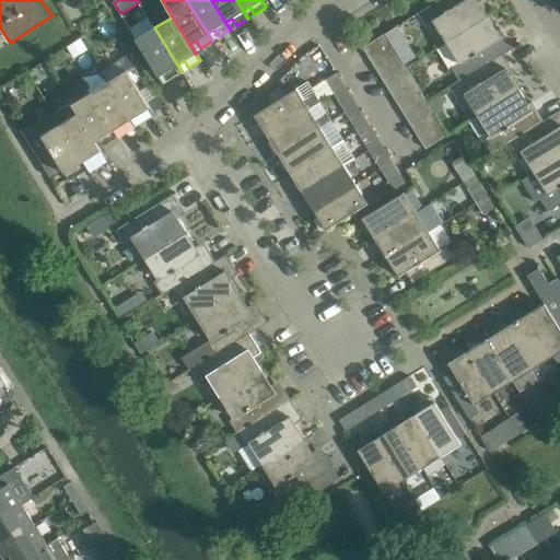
[(433,21),(446,42),(487,16),(478,2),(481,0),(480,0),(436,0),(413,14),(415,16),(418,14),(424,26),(433,21)]
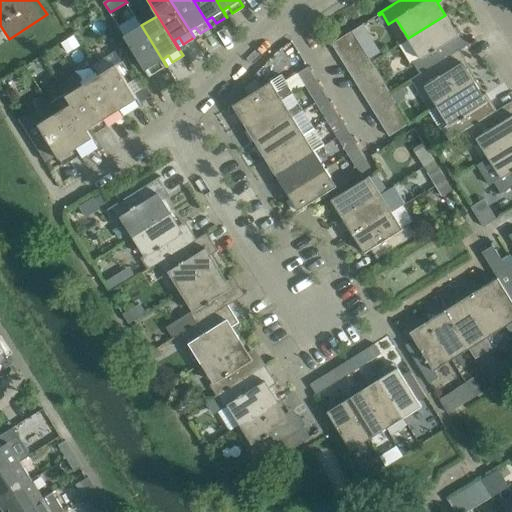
[(453,28),(445,15),(408,38),(420,58),(412,62),(419,73),(419,74),(458,49),(458,50),(470,42),(469,41),(466,43),(456,26),(453,28)]
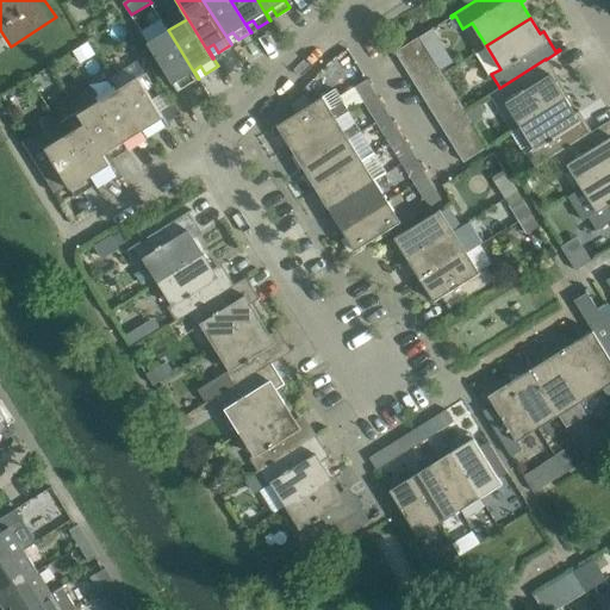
[(148,43),(173,83),(181,78),(186,86),(198,79),(168,30),(148,43)]
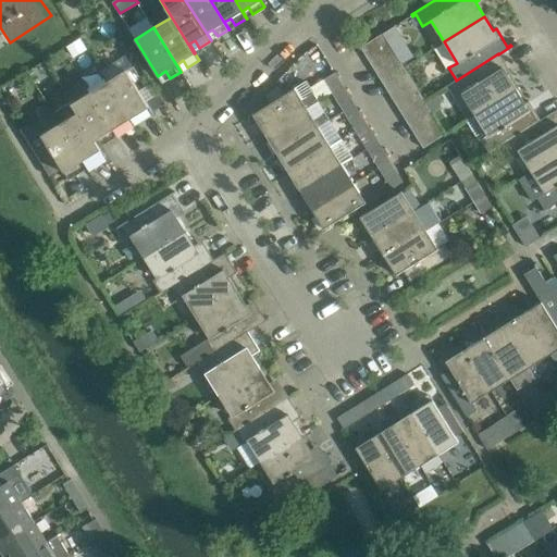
[(359,47),(367,59),(390,45),(382,34),(359,47)]
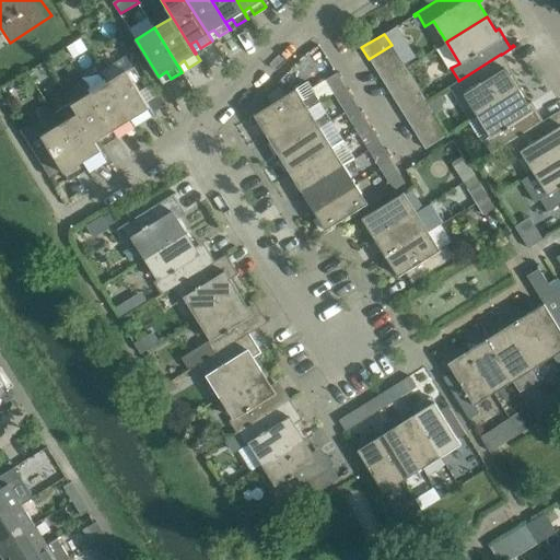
[(76,42),(63,49),(65,53),(69,59),(82,50),(78,44),(76,42)]
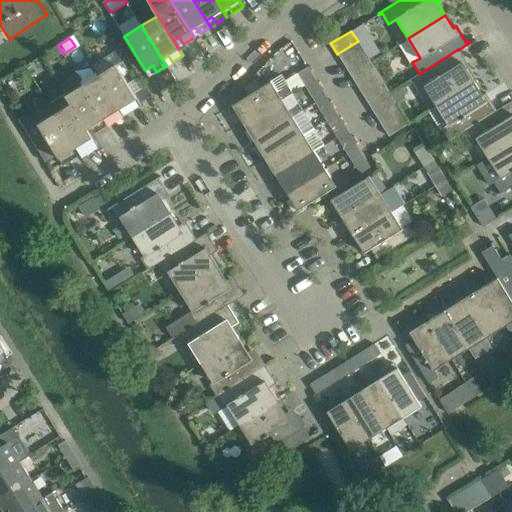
[(337,54),(343,64),(364,52),(358,41),(337,54)]
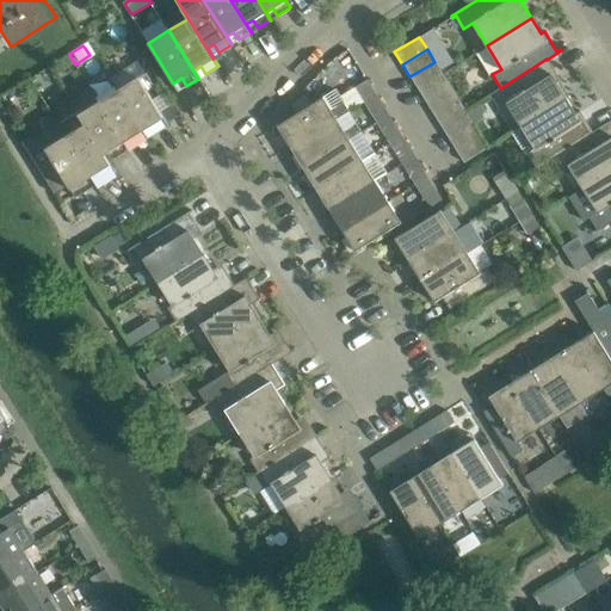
[(445,51),(433,60),(443,74),(454,66),(445,51)]
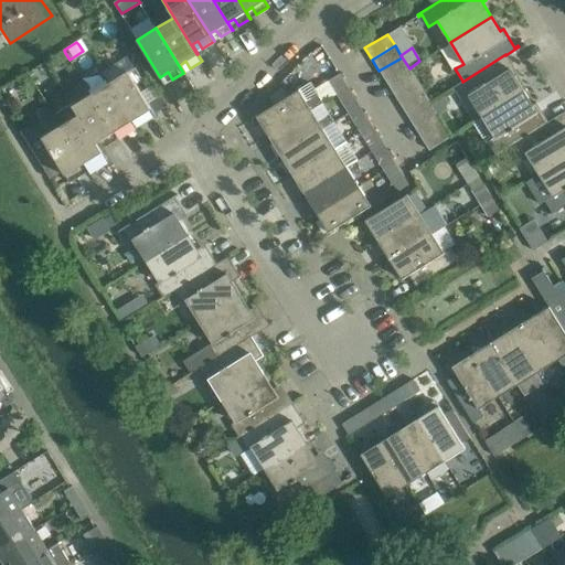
[(518,74),(505,55),(505,54),(462,82),(462,81),(449,89),(450,91),(454,88),(460,100),(469,95),(482,116),(523,91),(514,76),(518,74)]
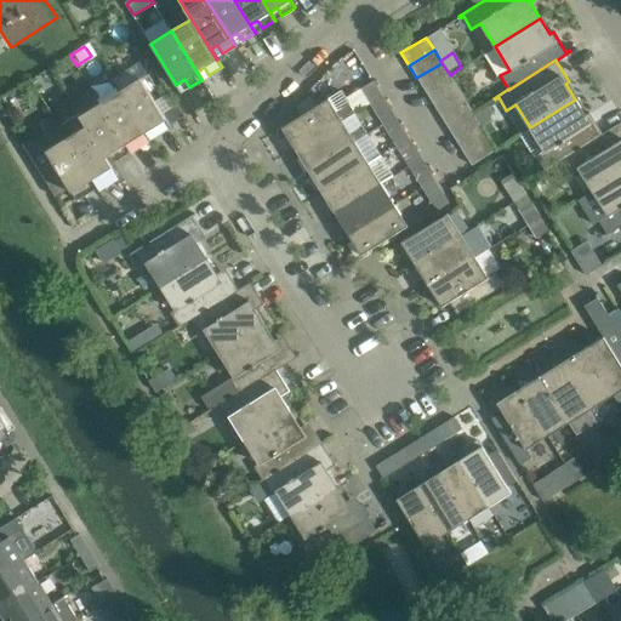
[(148,74),(140,62),(113,78),(112,79),(120,92),(151,141),(146,132),(153,127),(158,136),(171,127),(148,90),(155,86),(148,75),(149,75),(149,74),(148,74)]
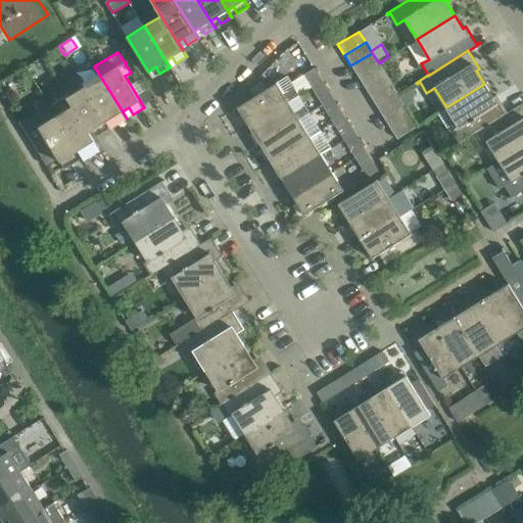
[(372,53),(350,65),(358,76),(378,63),(372,53)]
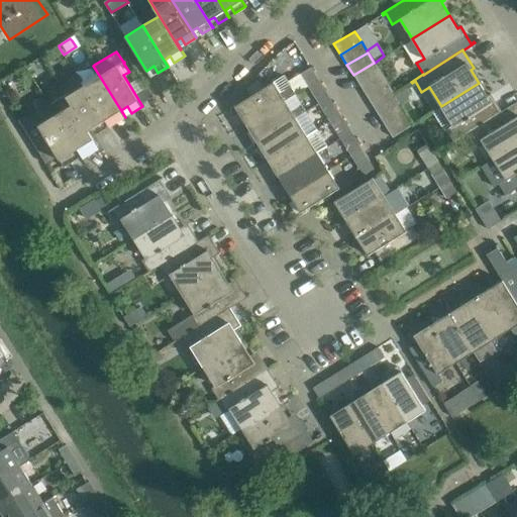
[(353,75),(359,86),(380,73),(374,63),(353,75)]
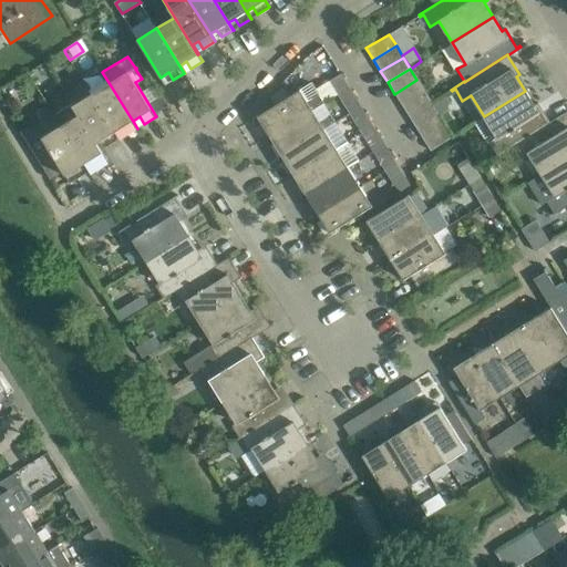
[(338,93),(349,86),(341,73),(330,80),(338,93)]
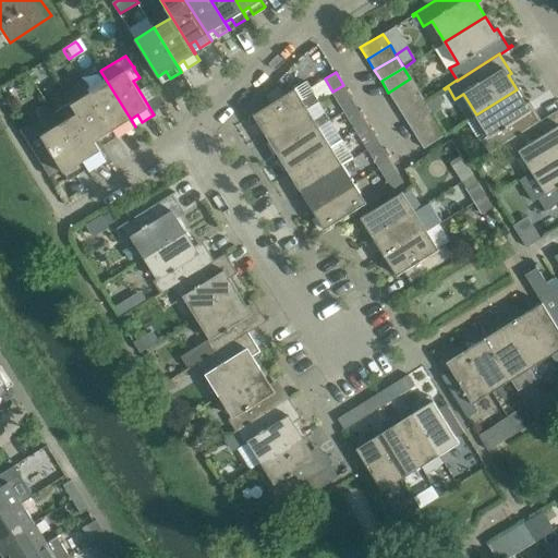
[(388,93),(395,104),(417,89),(410,79),(388,93)]
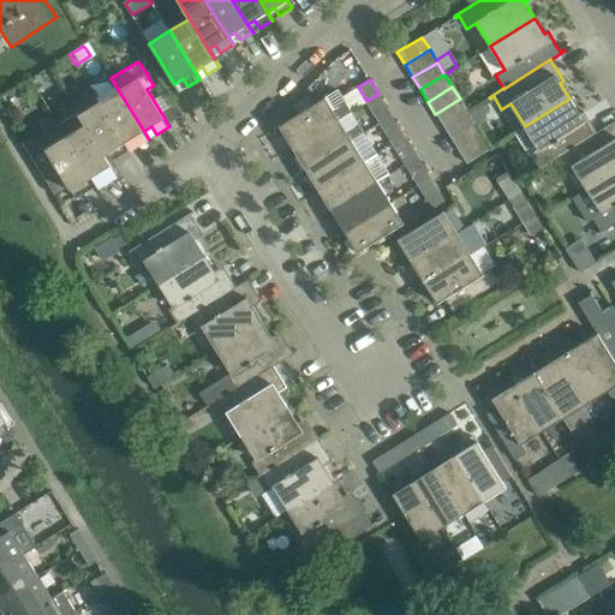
[(274,129),(280,137),(285,133),(293,148),(339,119),(351,112),(338,89),(314,105),(308,95),(293,105),(298,113),(274,129)]
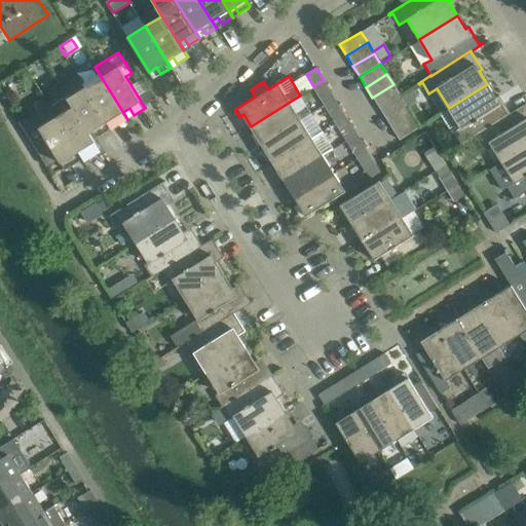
[(102,78),(85,87),(111,129),(107,122),(112,119),(116,125),(127,119),(102,78)]
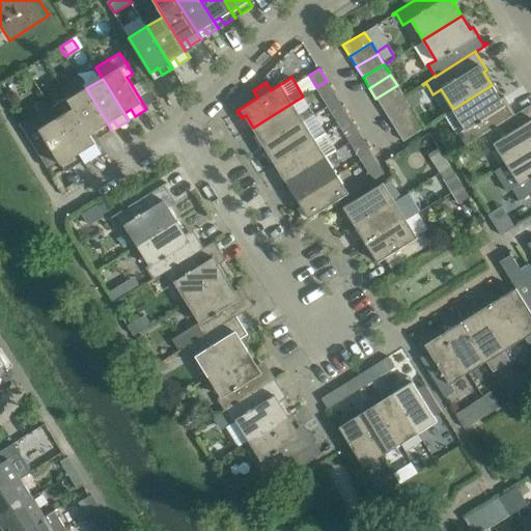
[(335,93),(327,81),(316,87),(325,100),(335,93)]
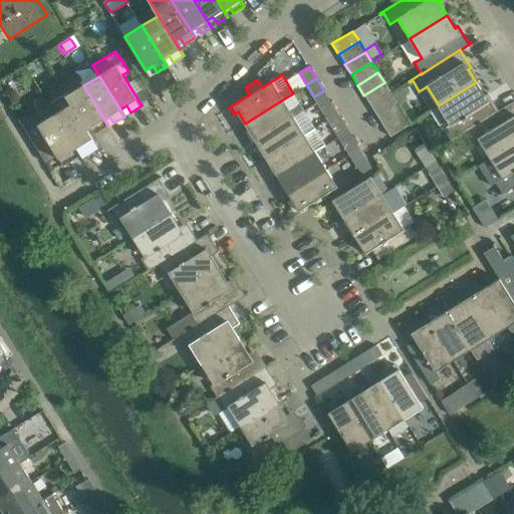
[(87,130),(88,130),(93,126),(97,134),(108,126),(83,85),(79,79),(61,89),(64,94),(71,105),(72,104),(87,130)]
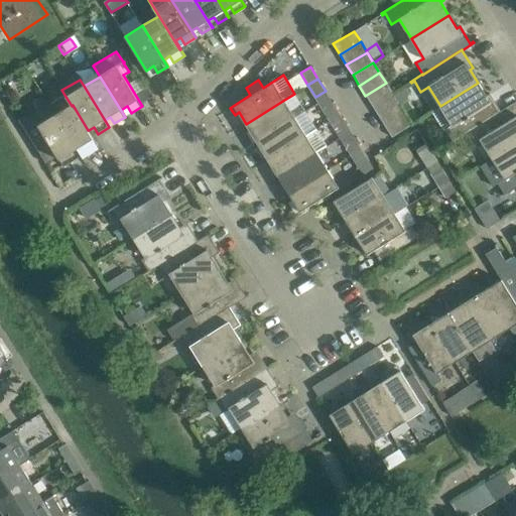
[(386,83),(365,96),(372,106),(392,93),(386,83)]
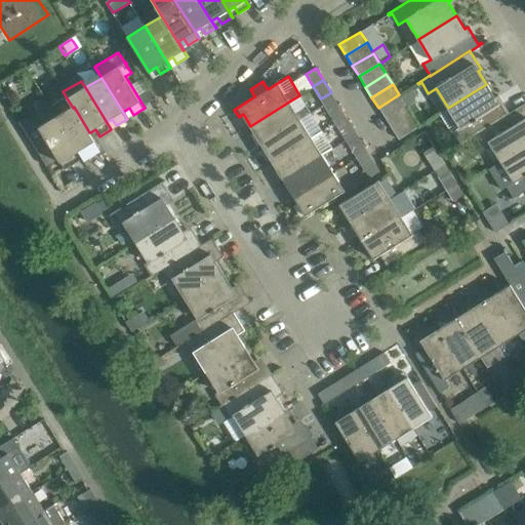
[(494,97),(486,84),(448,108),(459,127),(452,132),(458,143),(456,145),(457,146),(474,135),(509,114),(509,113),(497,95),(494,97)]
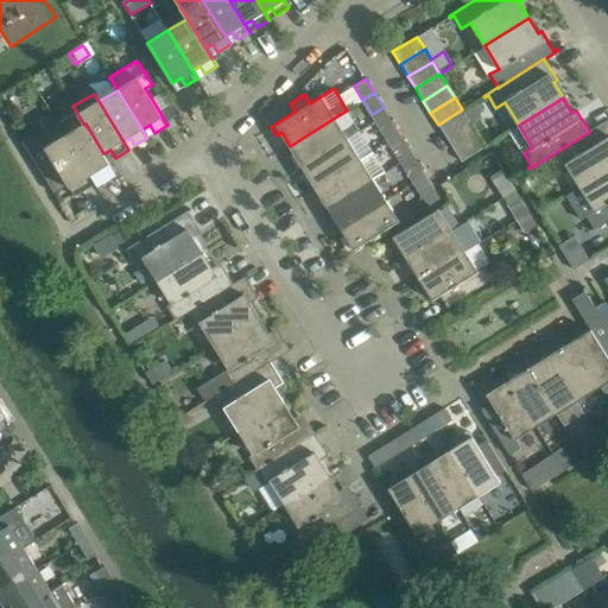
[(438,125),(445,137),(469,122),(462,109),(438,125)]
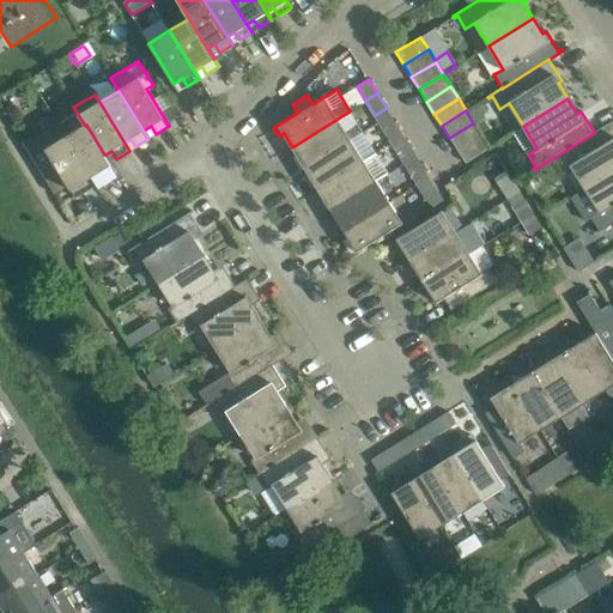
[(59,125),(96,186),(97,184),(92,177),(98,173),(103,181),(116,173),(111,165),(111,164),(105,155),(104,155),(86,125),(85,126),(77,113),(59,125)]
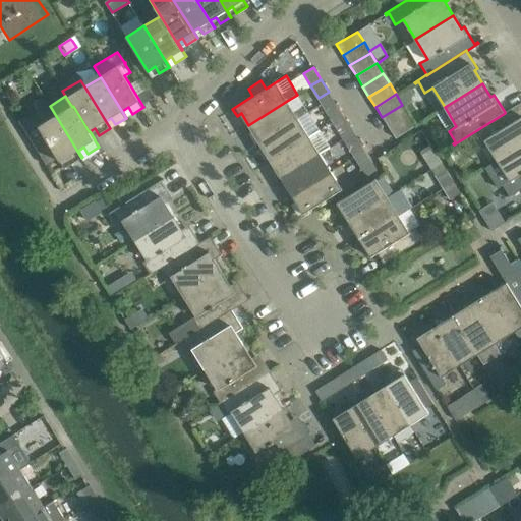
[(251,131),(258,142),(297,118),(308,112),(304,105),(293,112),(287,101),(248,125),(244,127),(248,133),(251,131)]
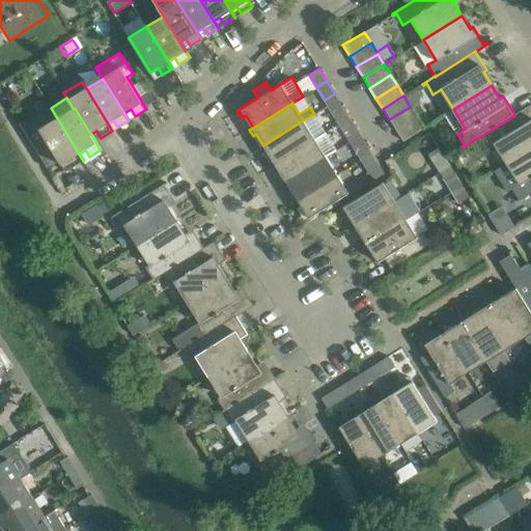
[(495,144),(506,164),(530,148),(530,109),(530,107),(530,106),(530,104),(514,114),(514,115),(479,137),(486,148),(495,144)]
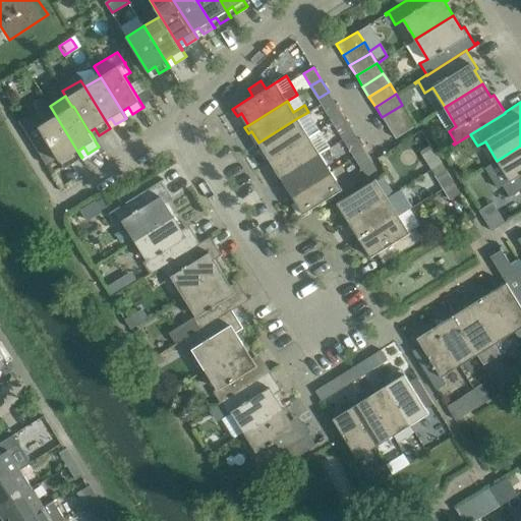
[(71,164),(81,158),(50,106),(48,103),(46,104),(48,107),(21,123),(19,120),(18,120),(46,165),(58,158),(60,162),(67,157),(71,164)]
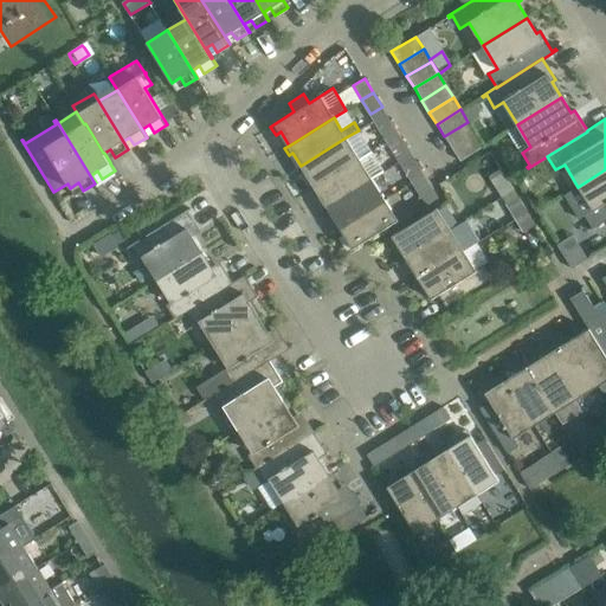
[(387,141),(399,134),(389,120),(378,127),(387,141)]
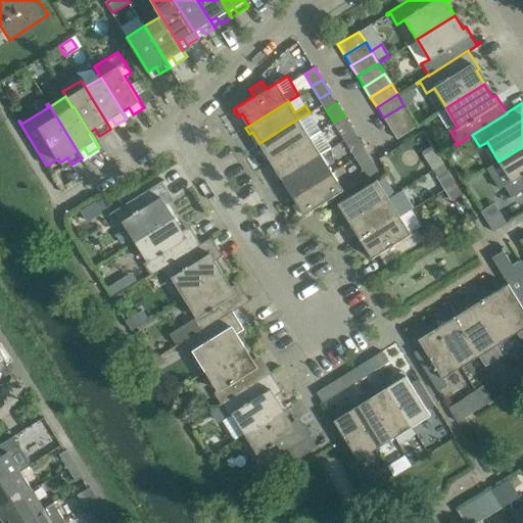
[(383,117),(389,128),(411,115),(403,105),(383,117)]
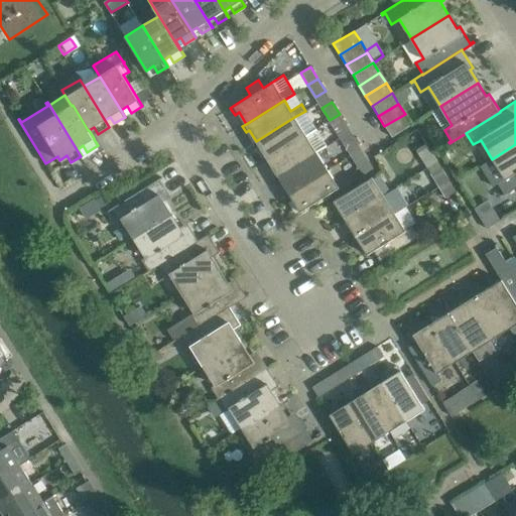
[(347,126),(340,114),(330,120),(337,132),(347,126)]
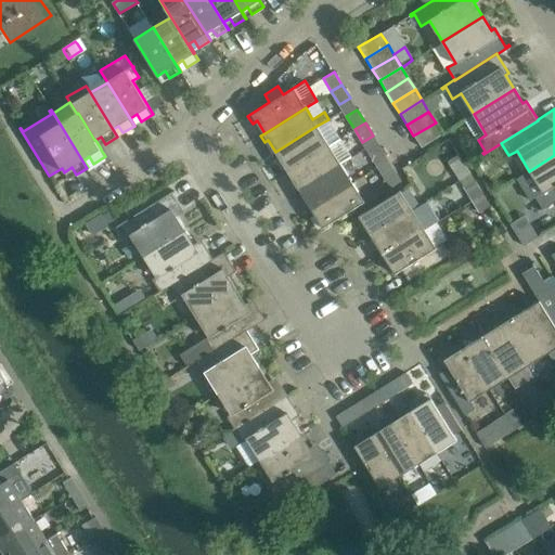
[(436,123),(413,136),(421,147),(442,134),(436,123)]
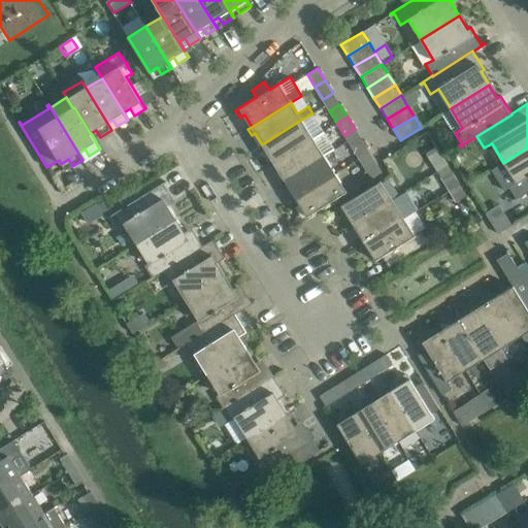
[(312,138),(301,120),(262,144),(273,162),(312,138)]
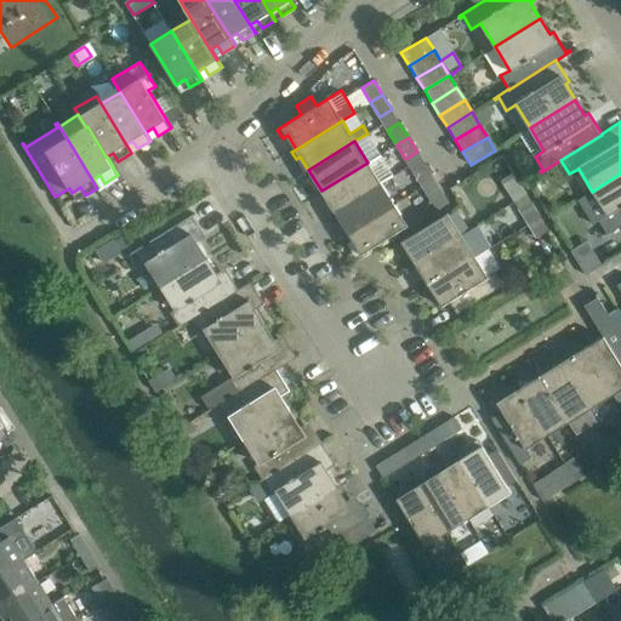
[(381,183),(368,163),(322,191),(335,212),(381,183)]
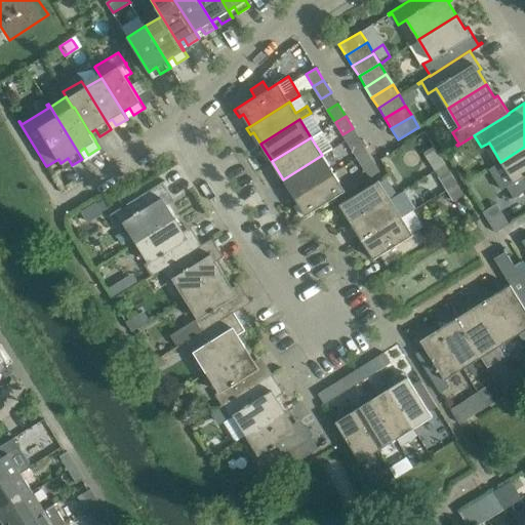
[(357,158),(367,152),(360,139),(350,146),(357,158)]
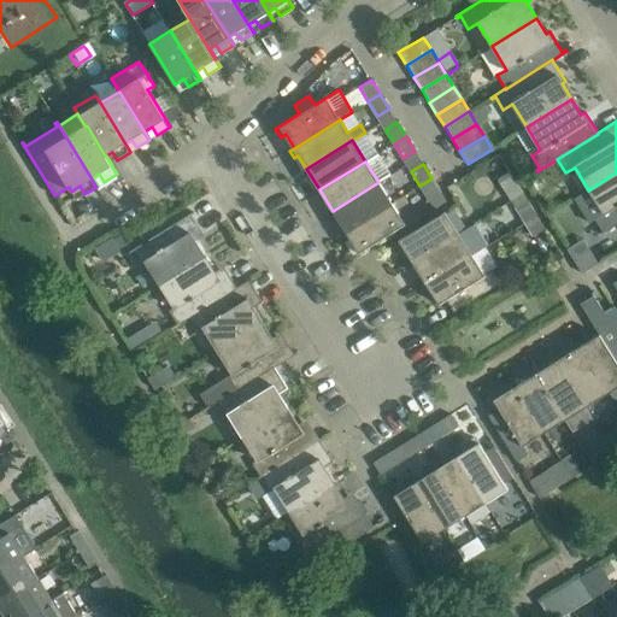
[(507,193),(519,186),(510,171),(498,178),(507,193)]
